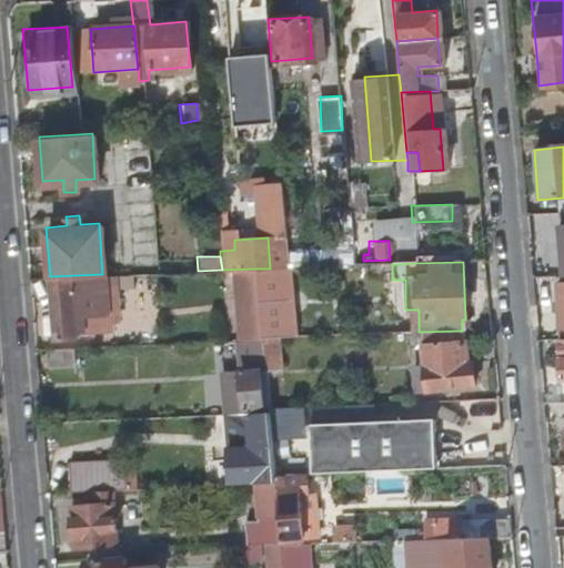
[(274,337),(288,337),(282,267),(270,269),(255,269),(261,338),(274,337)]
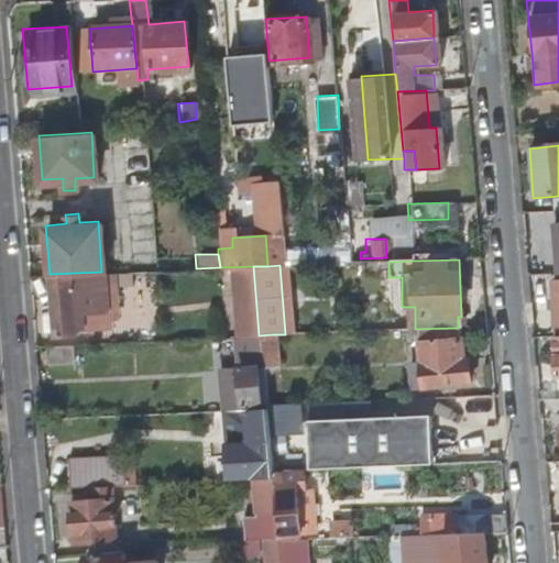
[(106,309),(102,272),(101,272),(50,274),(54,334),(76,334),(76,328),(80,328),(80,311),(106,309)]
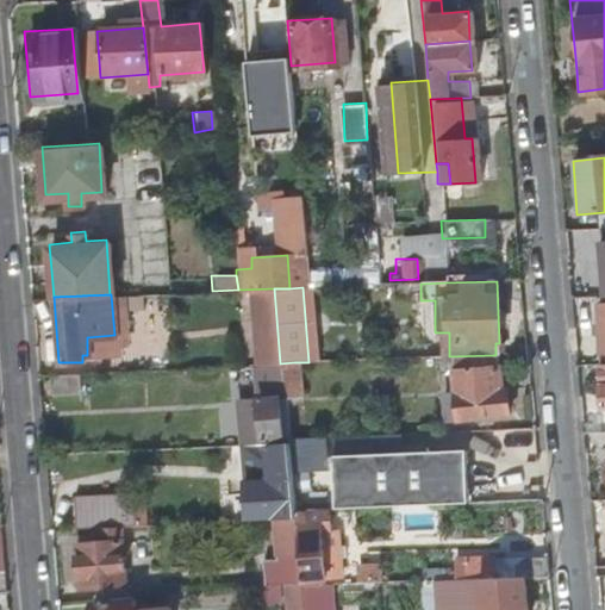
[(604,305),(593,306),(596,365),(604,363),(604,305)]
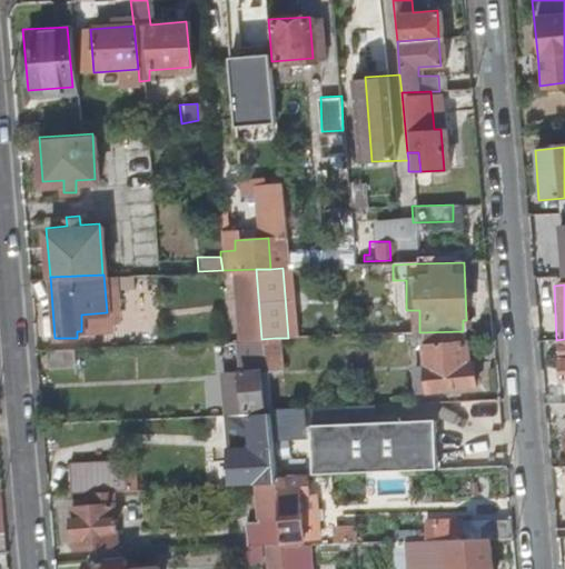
[(419,332),(418,332),(419,368),(409,368),(409,395),(468,392),(468,368),(461,368),(461,331),(419,332)]
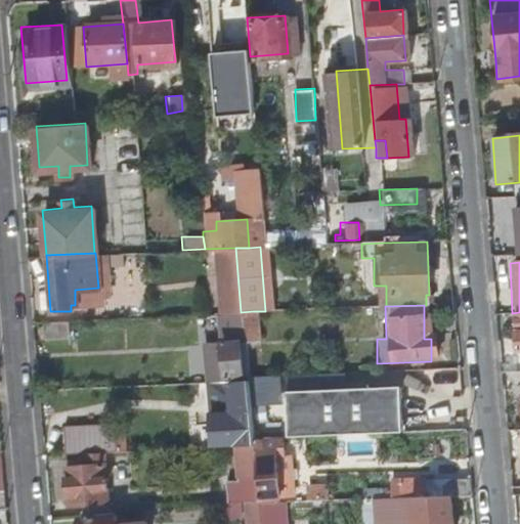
[(255,342),(253,311),(241,312),(244,343),(255,342)]
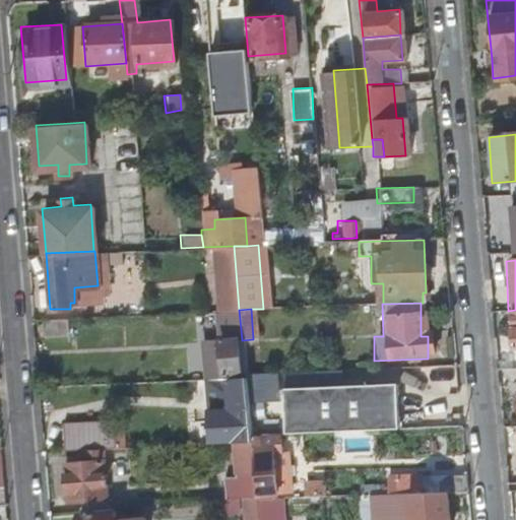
[(515,310),(508,311),(509,327),(507,327),(508,348),(515,347),(515,310)]
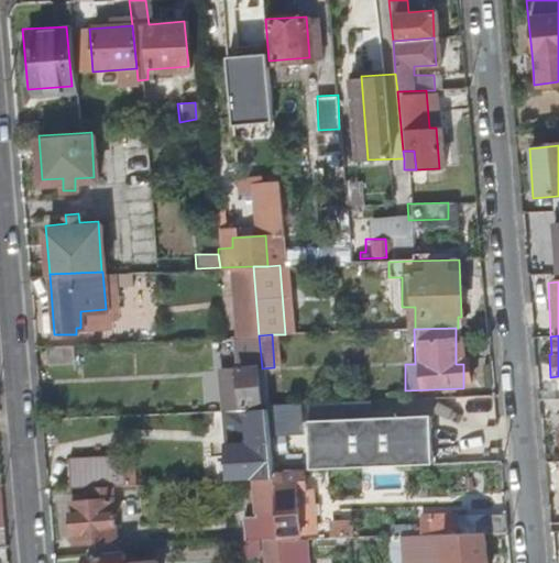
[(73,343),(43,344),(44,364),(74,363),(73,343)]
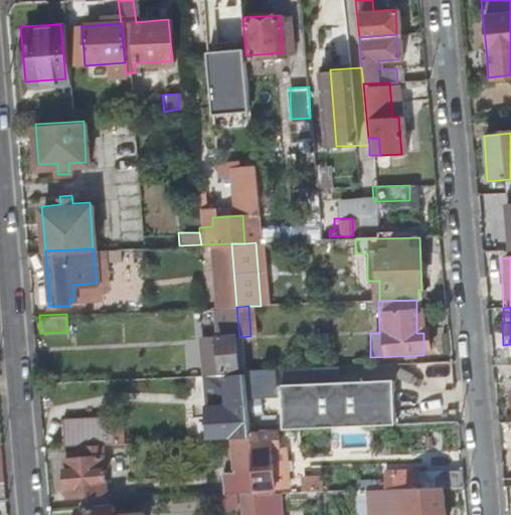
[(242,373),(242,371),(239,337),(217,338),(219,369),(234,368),(234,373),(242,373)]
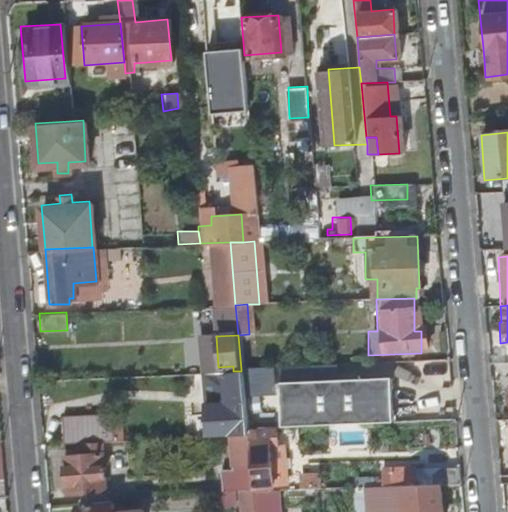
[(278,394),(277,365),(252,366),(253,395),(278,394)]
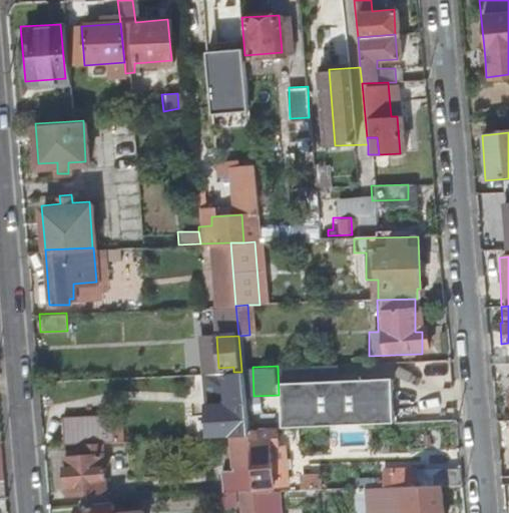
[(241,372),(233,372),(219,372),(226,436),(246,435),(246,430),(241,372)]
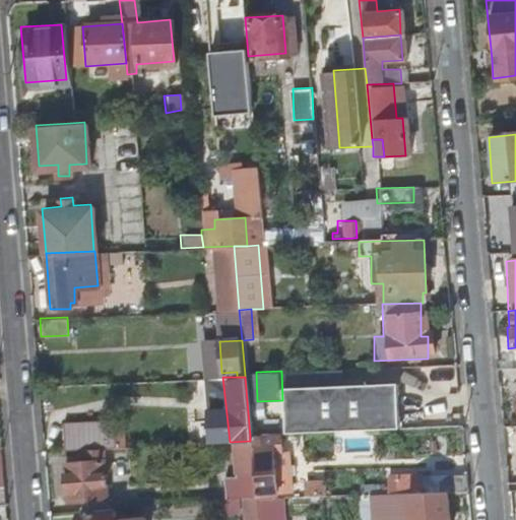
[(286,435),(399,430),(398,384),(285,389),(286,435)]
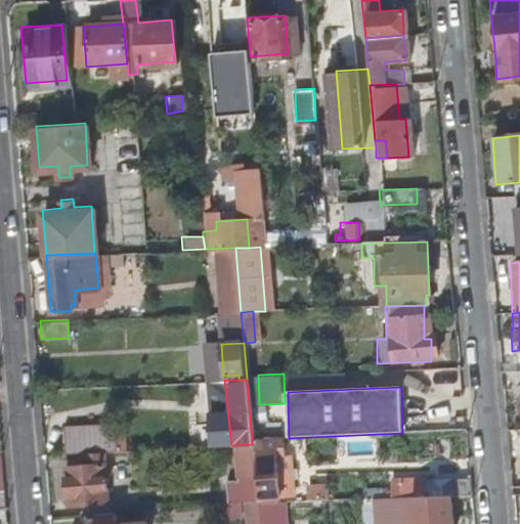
[(101,451),(116,450),(115,423),(62,424),(63,453),(82,452),(101,451)]
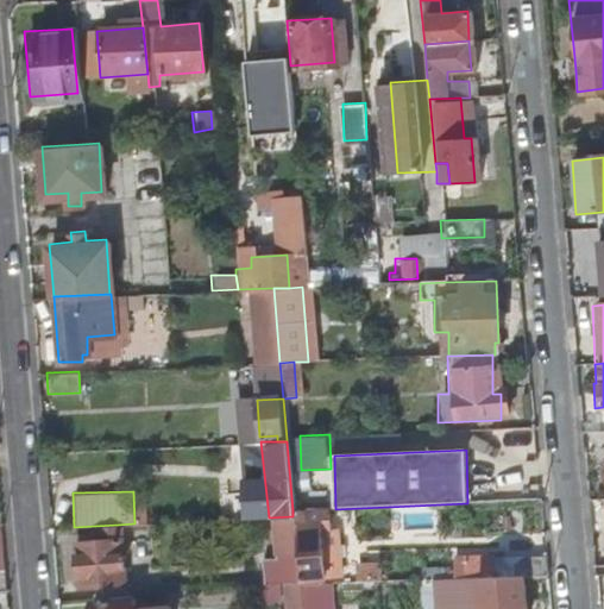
[(293,516),(297,577),(337,575),(334,523),(325,523),(325,509),(293,510),(293,516)]
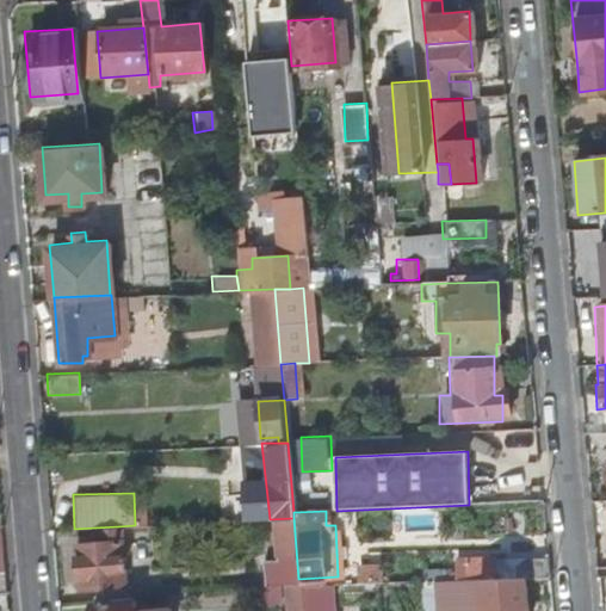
[(260,556),(263,586),(283,585),(300,585),(298,579),(294,518),(270,519),(273,554),(260,556)]
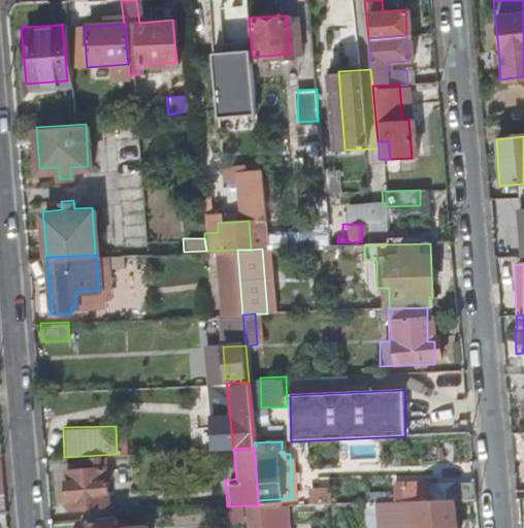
[(102,455),(83,456),(83,469),(62,469),(63,506),(104,505),(102,455)]
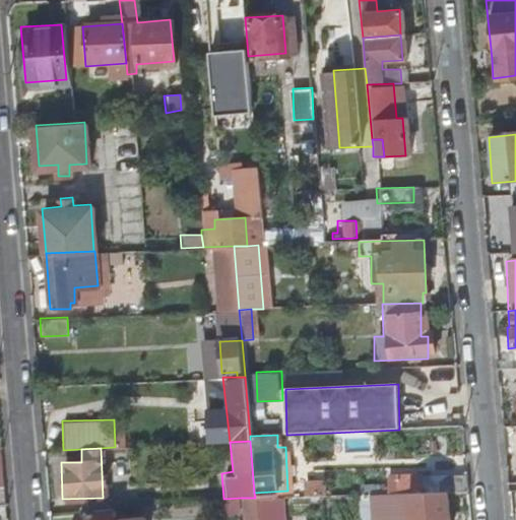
[(418,493),(443,493),(463,492),(462,474),(418,475),(418,493)]
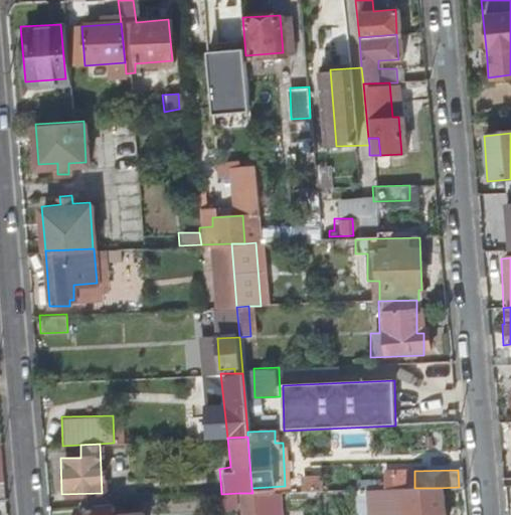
[(401,504),(401,514),(439,514),(439,488),(414,488),(401,489),(401,491),(361,492),(361,514),(377,514),(377,504),(401,504)]
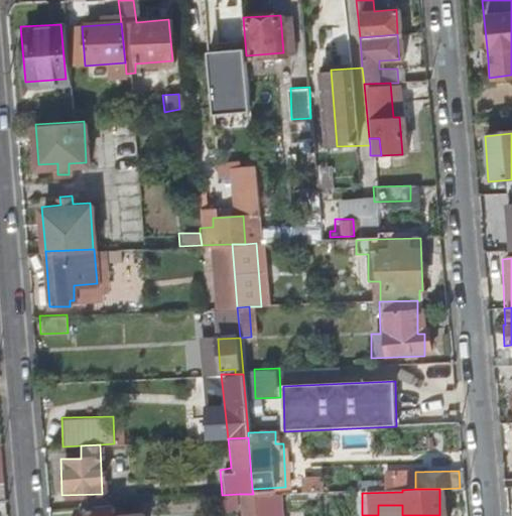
[(241,515),(254,515),(254,514),(253,494),(239,494),(241,515)]
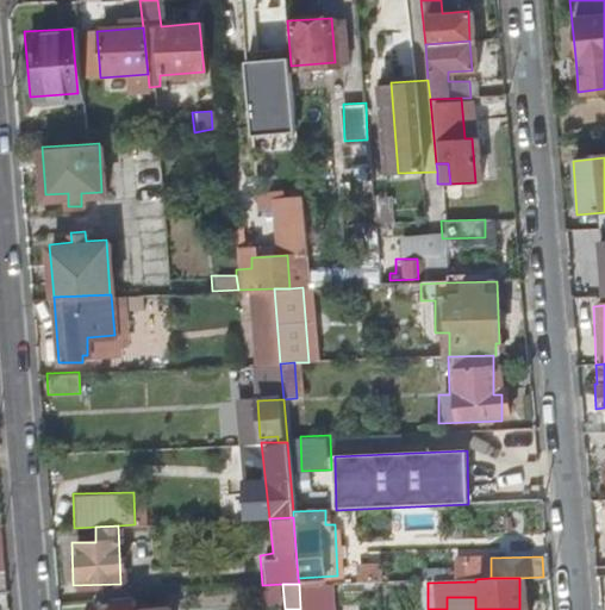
[(133,598),(92,601),(92,609),(168,609),(168,608),(135,609),(133,598)]
